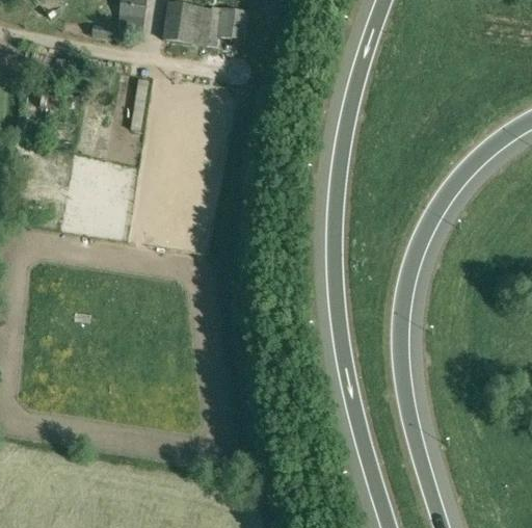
[(122,0),(120,15),(144,18),(147,0),(122,0)]
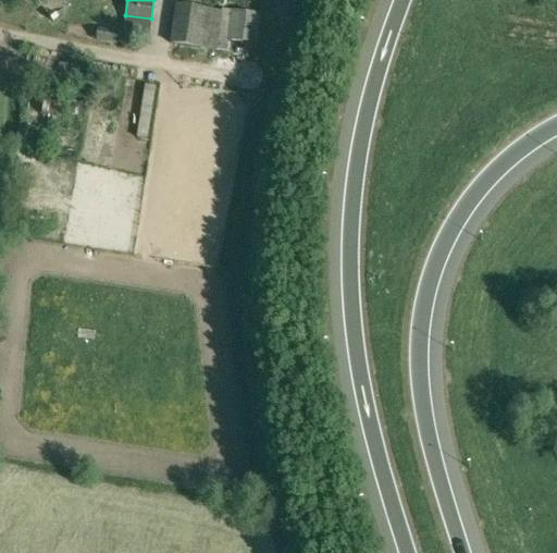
[(221,10),(176,2),(171,39),(226,48),(229,37),(256,41),(261,10),(232,5),(231,7),(221,5),(221,10)]
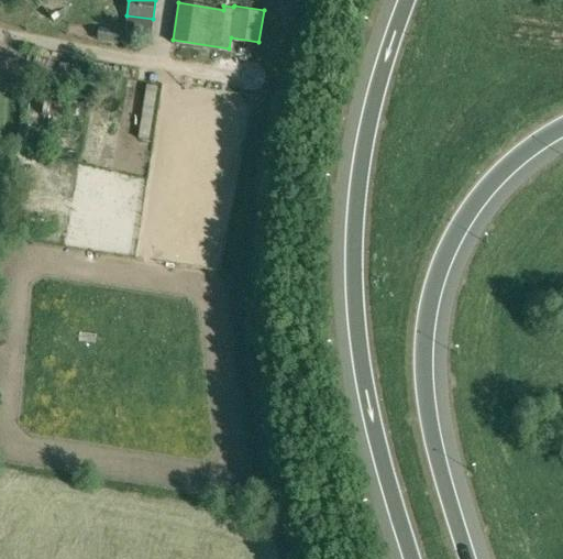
[(99,25),(97,37),(119,41),(120,29),(99,25)]
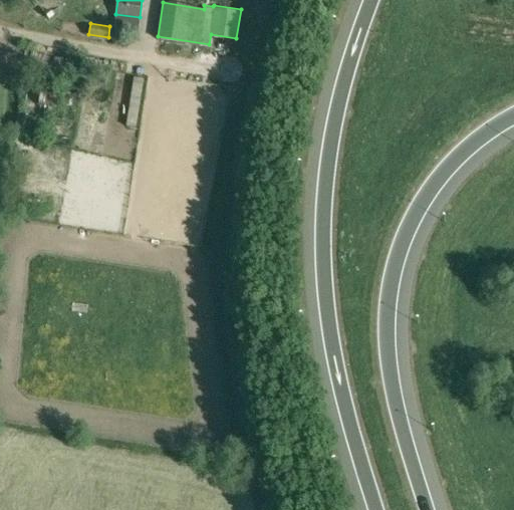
[(144,76),(134,75),(126,123),(136,125),(144,76)]
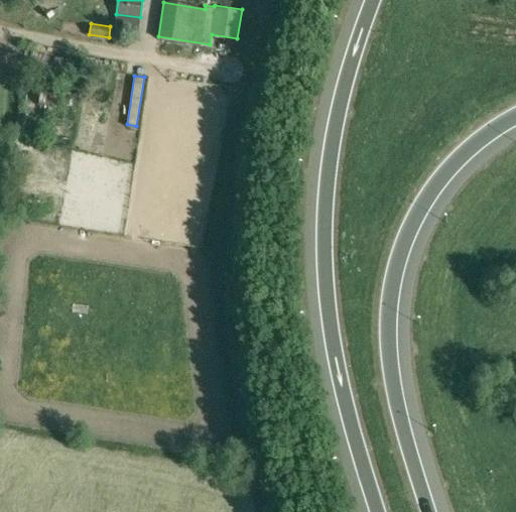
[(59,101),(74,103),(76,94),(60,92),(59,101)]
